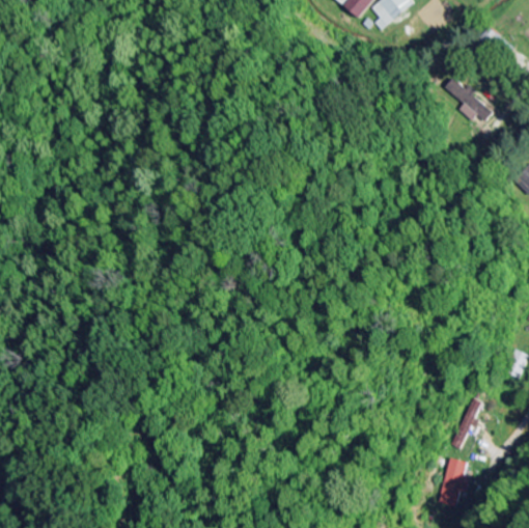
[(349,0),(345,4),(359,18),(377,0),(349,0)]
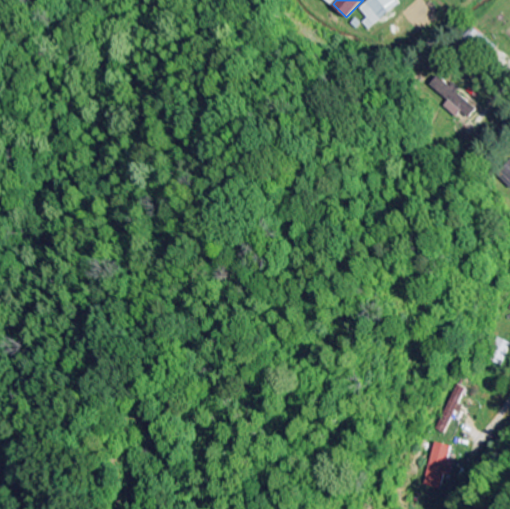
[(361,21),(368,29),(400,3),(398,0),(367,0),(359,7),(366,17),(361,21)]
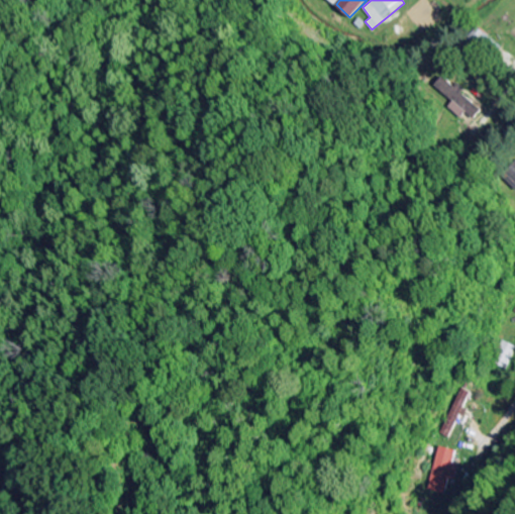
[(446,106),(459,117),(465,110),(474,118),(483,107),(455,85),(454,85),(442,75),(435,84),(452,99),(446,106)]
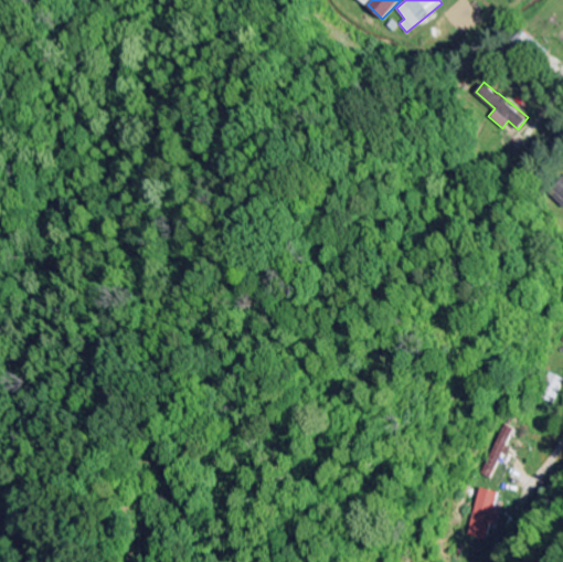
[(562,176),(549,192),(562,205),(562,176)]
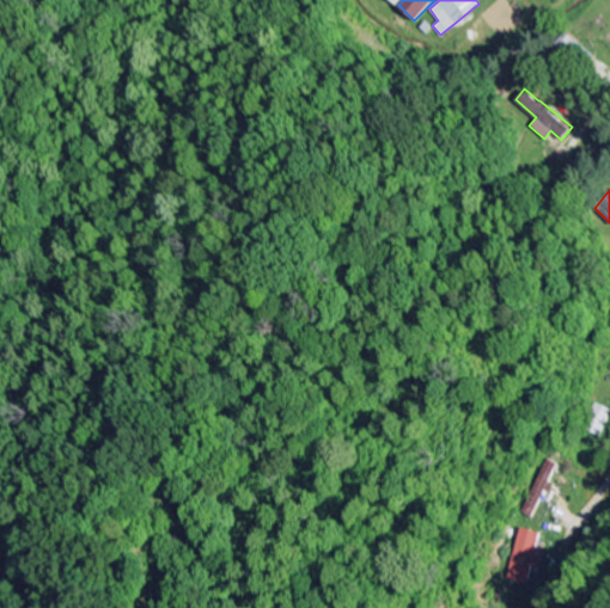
[(581,427),(598,435),(609,411),(609,407),(595,400),(581,427)]
